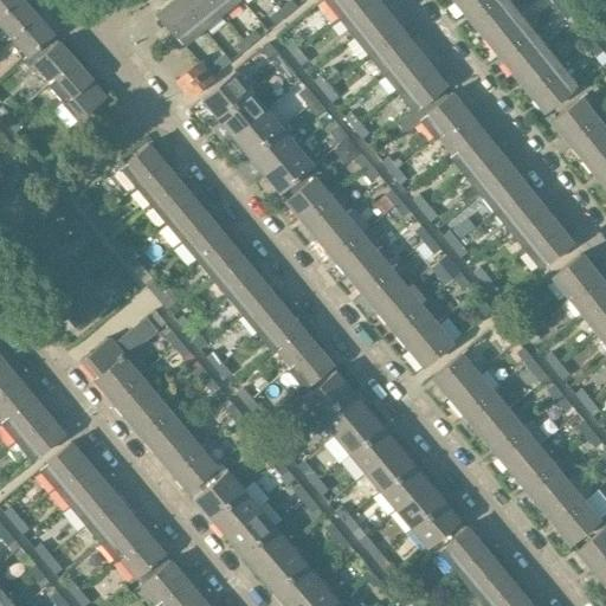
[(21,0),(17,0),(0,14),(0,21),(12,36),(36,15),(21,0)]
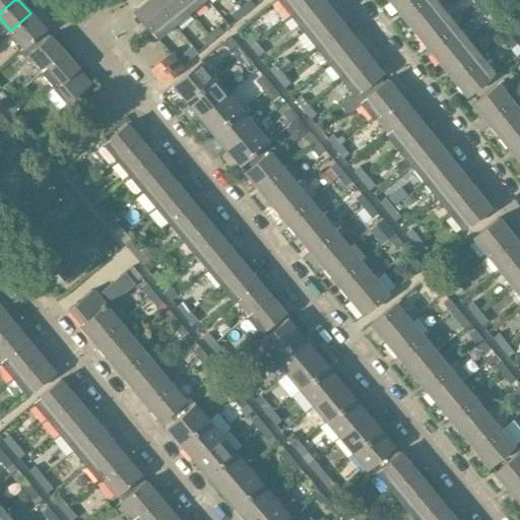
[(0,0),(0,12),(14,0),(0,0)]
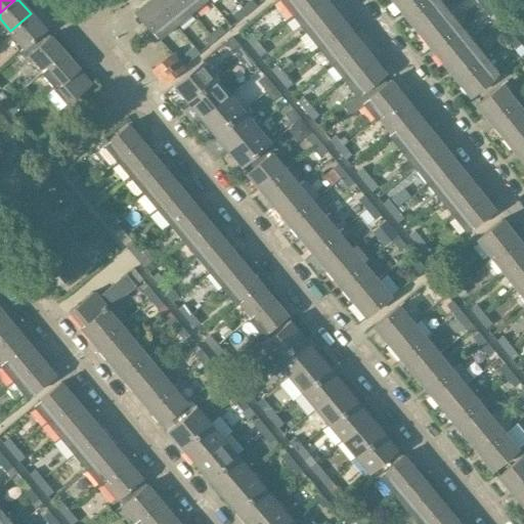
[(160,39),(177,25),(156,0),(149,0),(135,12),(156,36),(157,35),(160,39)]
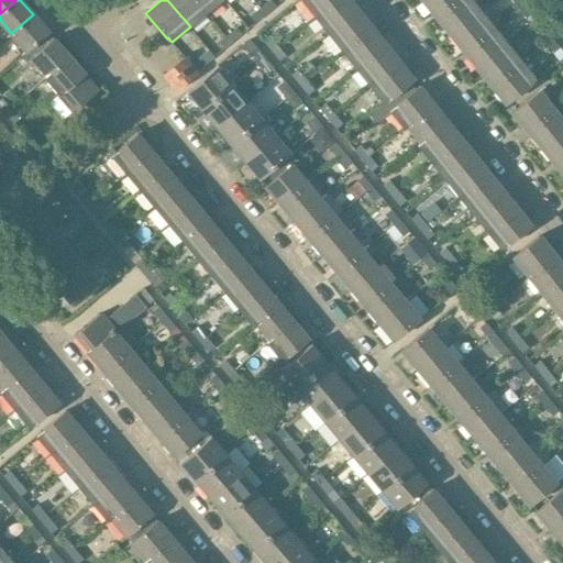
[(196,0),(167,0),(190,26),(207,13),(196,0)]
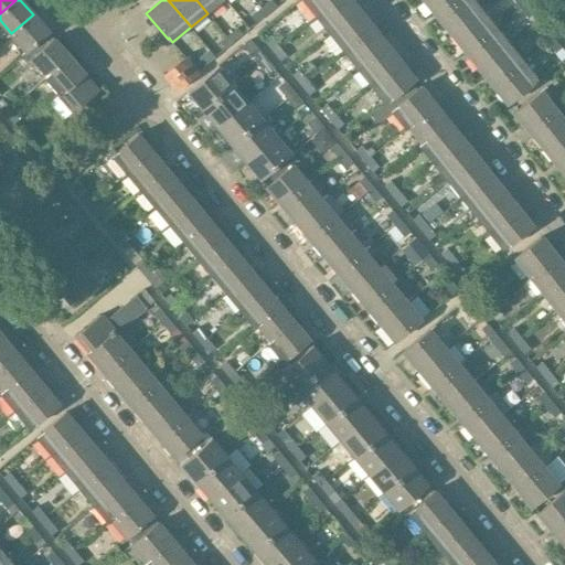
[(196,0),(208,13),(222,0),(196,0)]
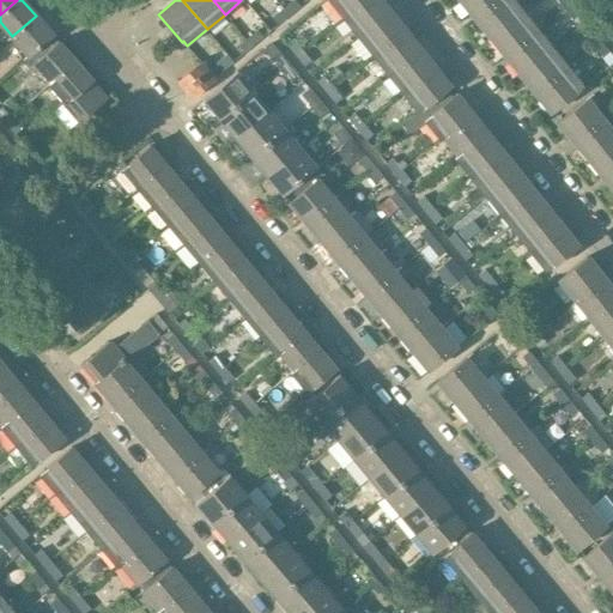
[(293,0),(284,8),(289,14),(299,6),(293,0)]
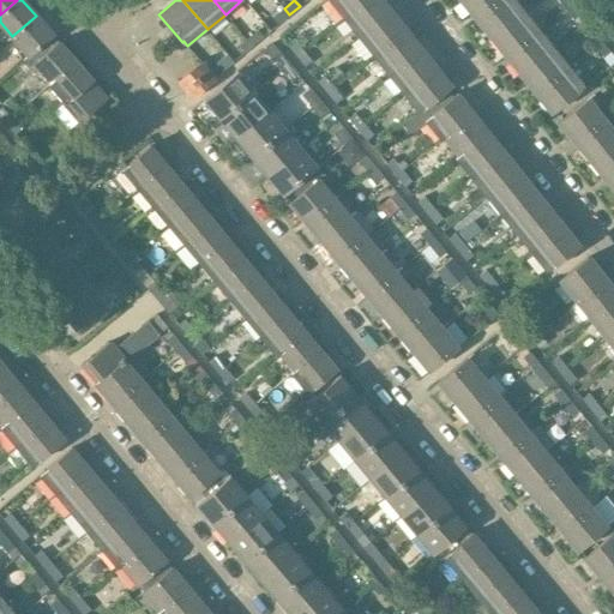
[(327,0),(343,18),(363,0),(327,0)]
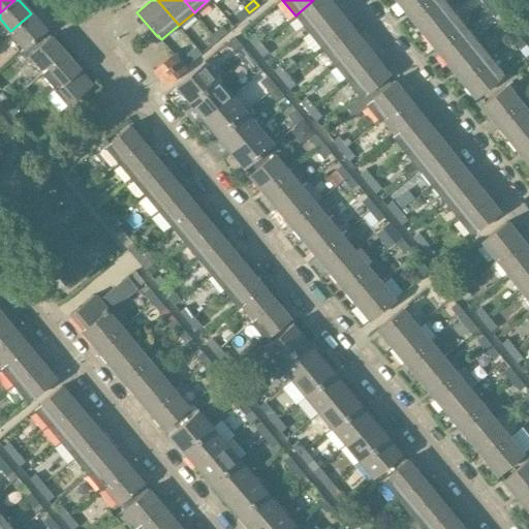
[(329,0),(313,0),(296,16),(308,31),(336,8),(329,0)]
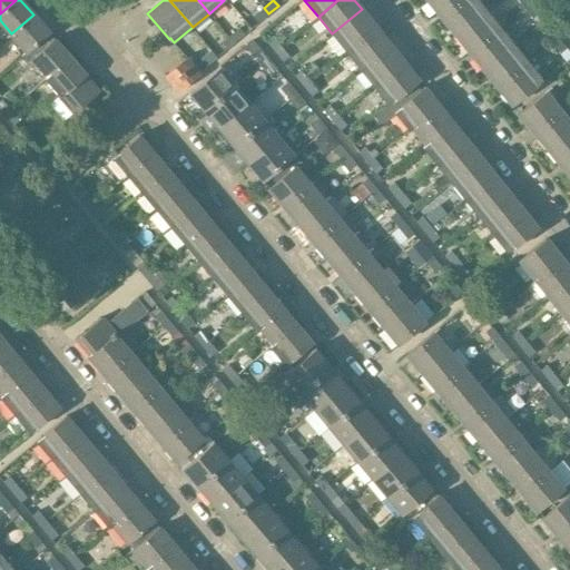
[(428,0),(442,18),(463,0),(428,0)]
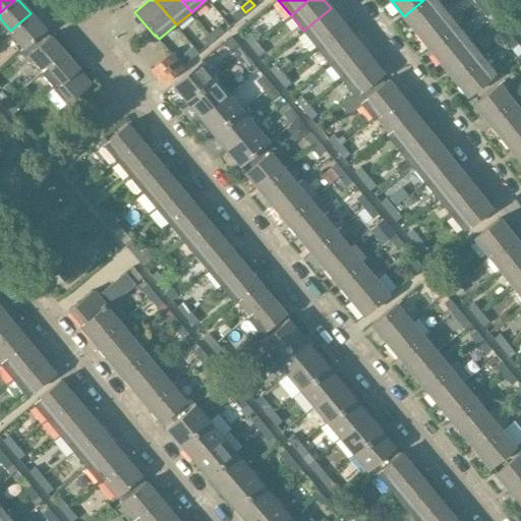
[(437,0),(423,0),(404,16),(417,32),(445,9),(437,0)]
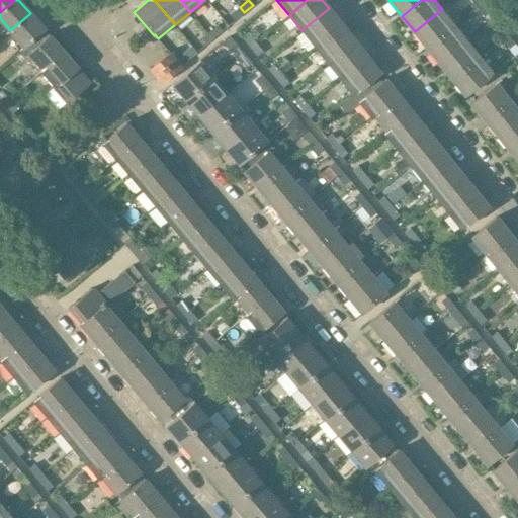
[(517,0),(503,0),(517,18),(517,0)]
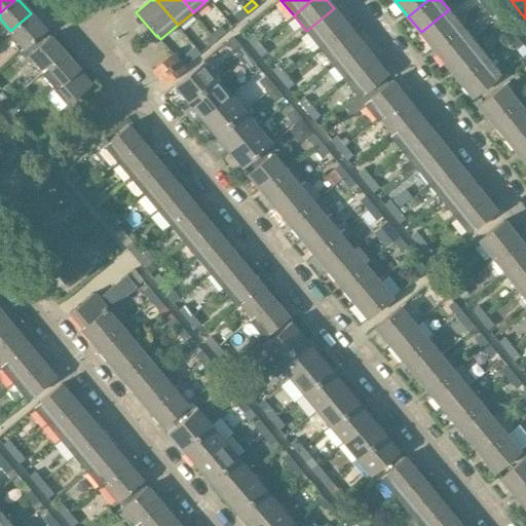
[(497,12),(489,3),(484,7),(491,16),(497,12)]
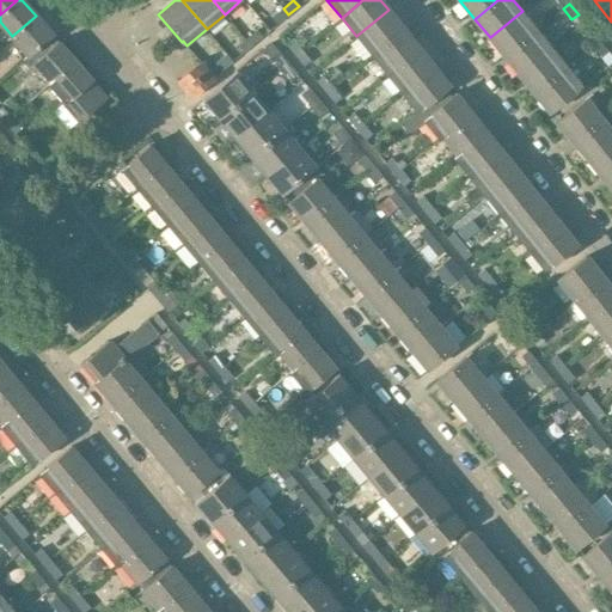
[(271,18),(277,24),(288,14),(283,8),(271,18)]
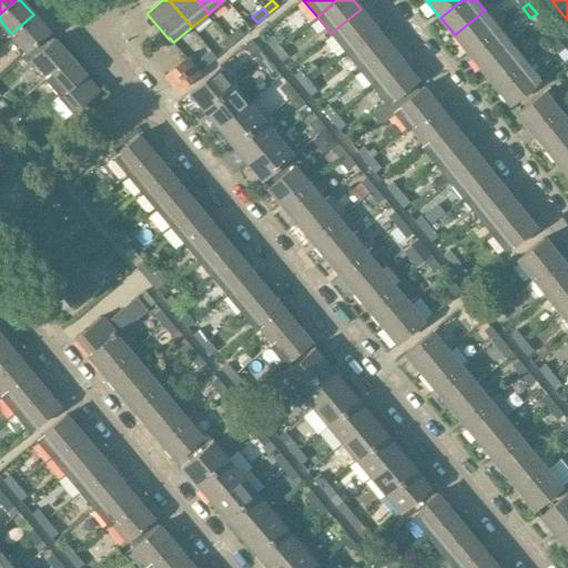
[(361,9),(331,33),(344,51),(375,27),(361,9)]
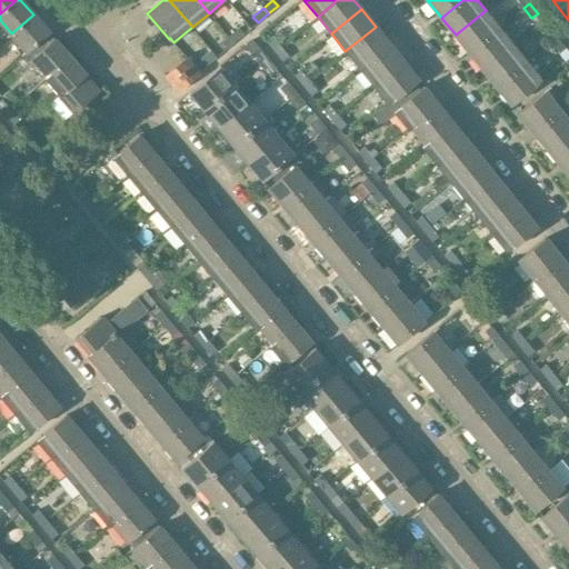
[(486,10),(456,35),(469,52),(499,28),(486,10)]
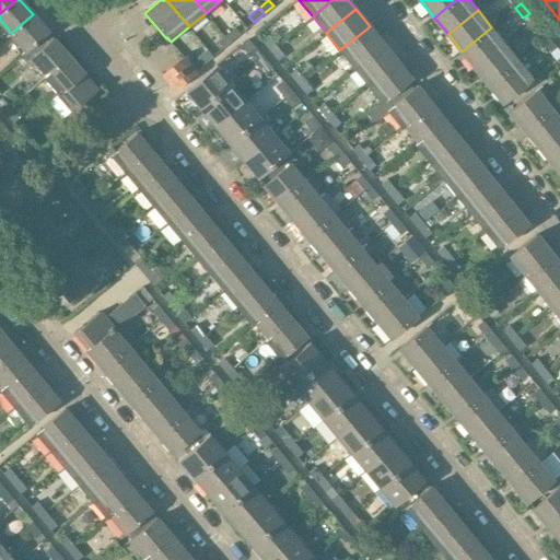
[(33,14),(11,33),(26,50),(48,32),(33,14)]
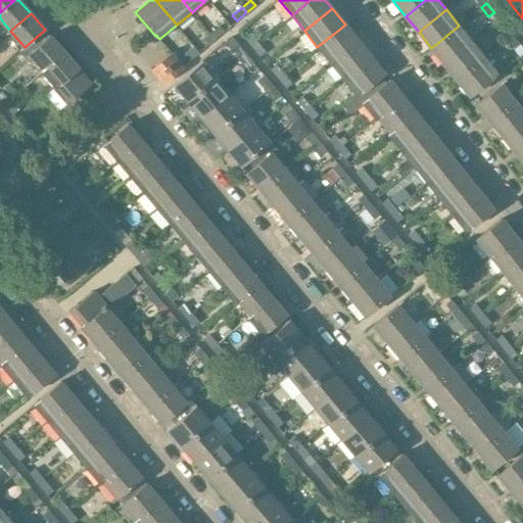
[(345,25),(317,47),(330,63),(358,41),(345,25)]
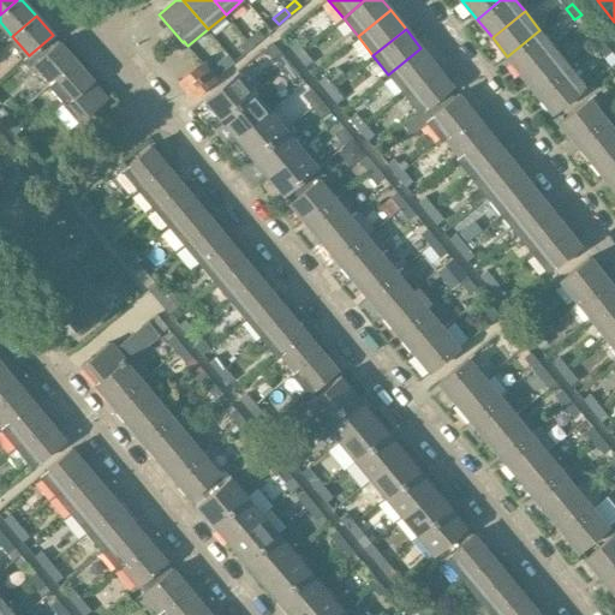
[(258,30),(246,40),(252,46),(263,37),(258,30)]
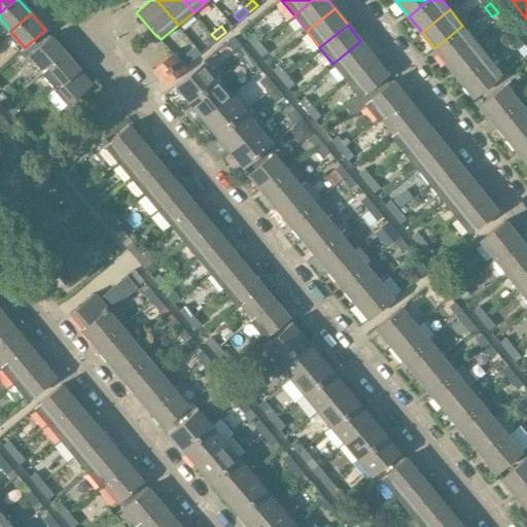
[(462,26),(434,48),(447,64),(476,41),(462,26)]
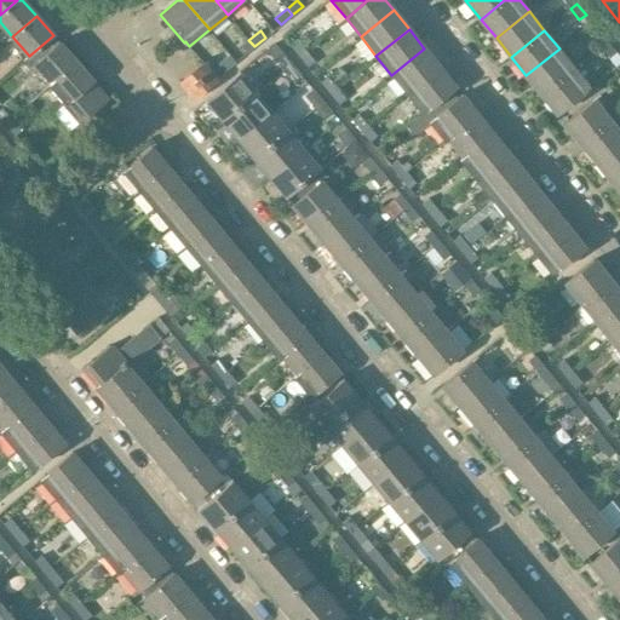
[(591,35),(600,46),(607,41),(597,30),(591,35)]
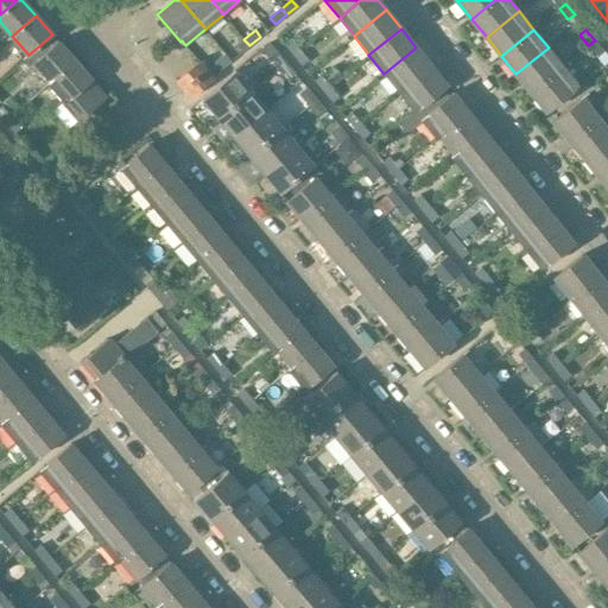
[(233,49),(239,55),(249,45),(244,39),(233,49)]
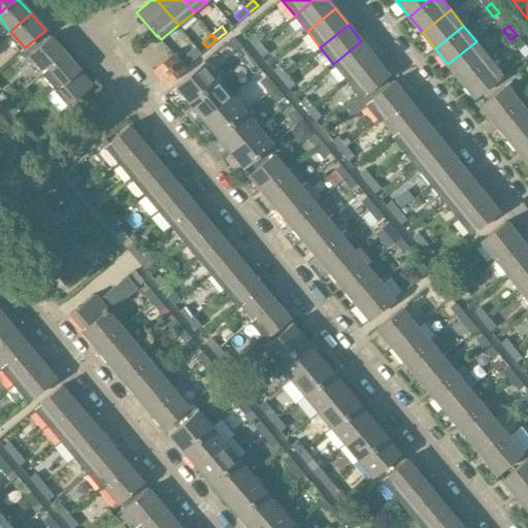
[(246,38),(254,47),(260,43),(252,34),(246,38)]
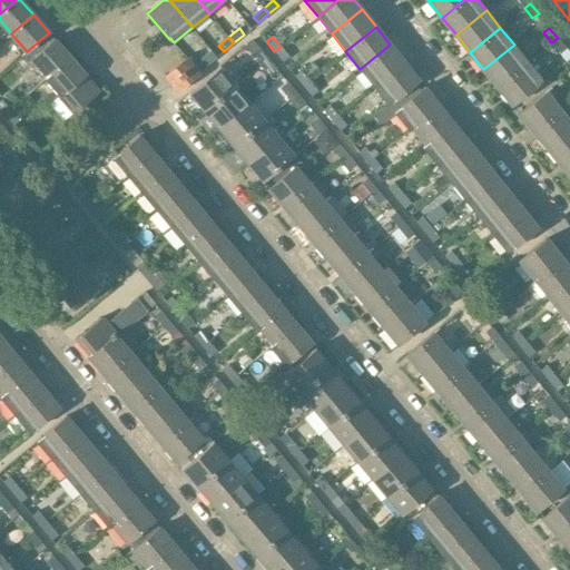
[(566,49),(558,38),(551,42),(559,53),(566,49)]
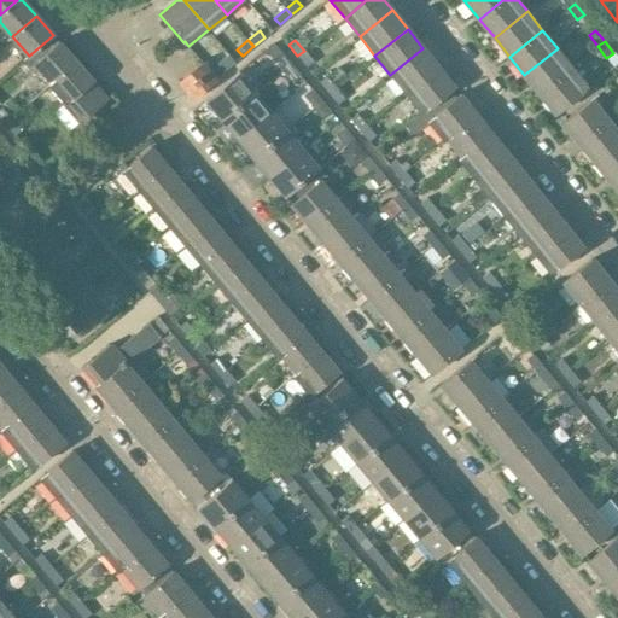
[(35,63),(52,82),(76,62),(59,42),(35,63)]
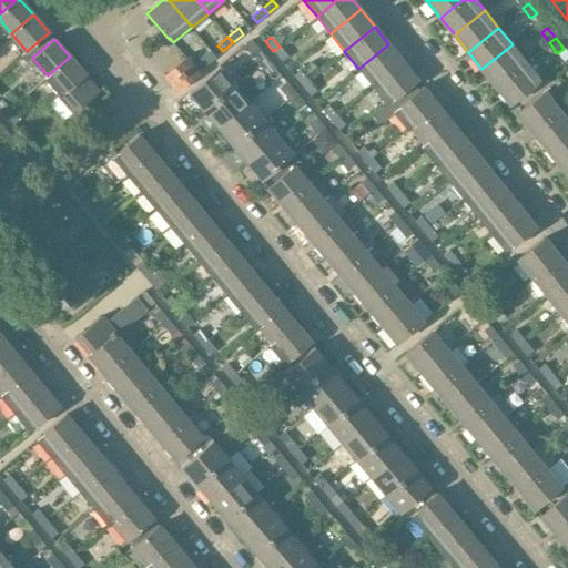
[(403,61),(388,44),(358,69),(372,85),(403,61)]
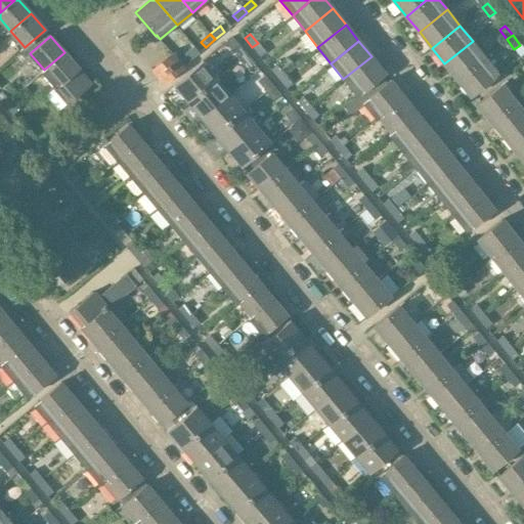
[(473,41),(444,63),(457,79),(485,56),(473,41)]
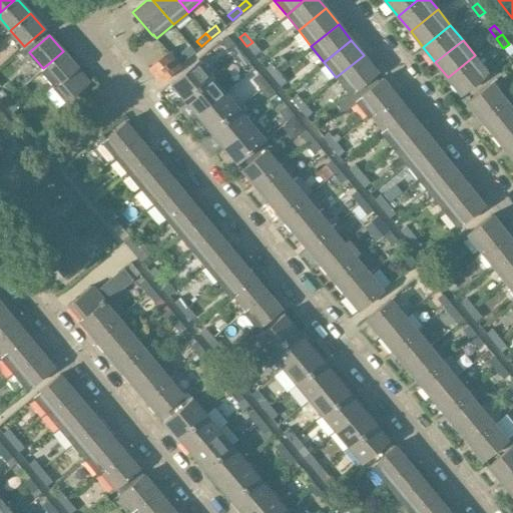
[(225,48),(233,57),(240,52),(232,42),(225,48)]
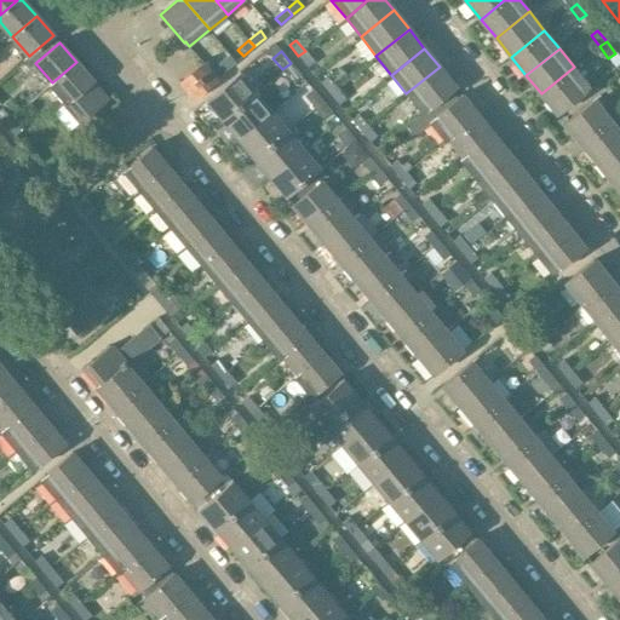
[(315,62),(305,51),(298,56),(308,68),(315,62)]
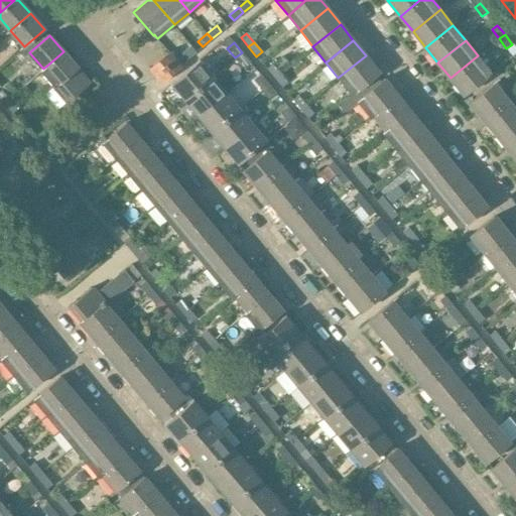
[(182,53),(186,59),(197,51),(191,46),(182,53)]
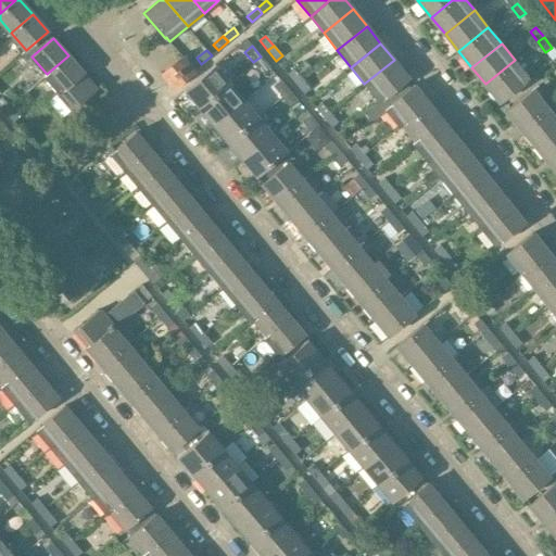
[(84,73),(68,55),(47,74),(43,77),(73,111),(95,91),(80,75),(84,73)]
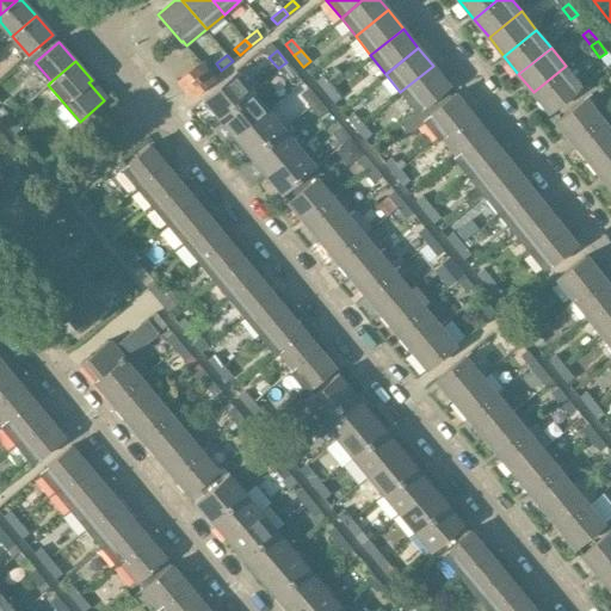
[(177,80),(192,98),(214,80),(199,62),(177,80)]
